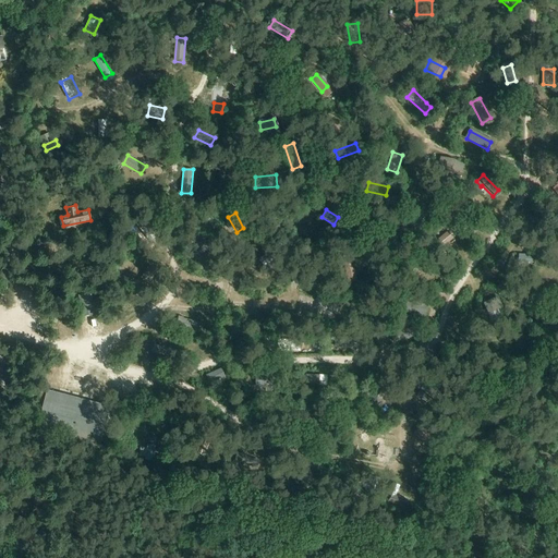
[(120,222),(113,219),(109,227),(116,230),(120,222)]
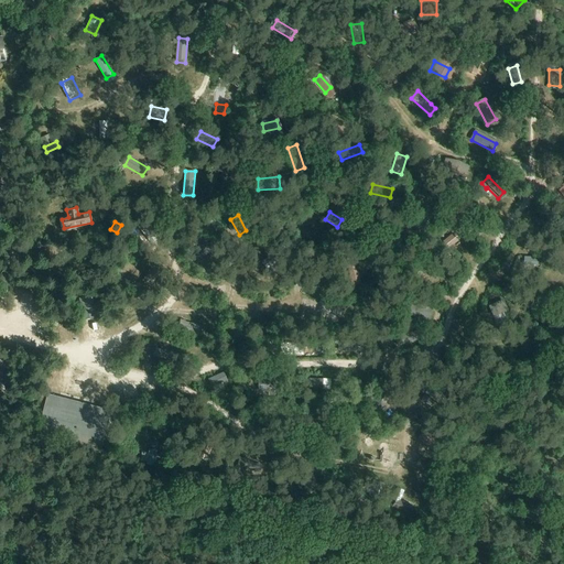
[(147,223),(138,229),(151,246),(160,240),(147,223)]
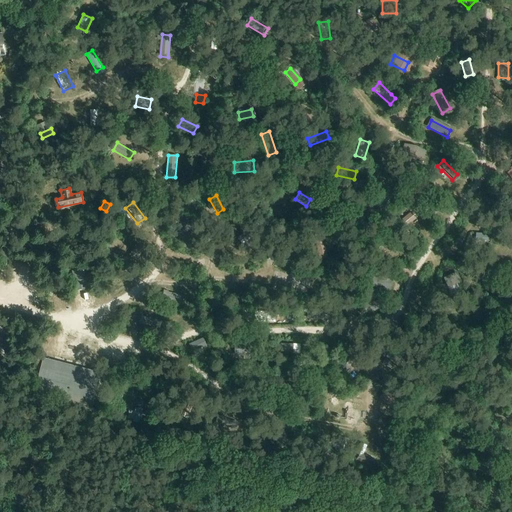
[(411,212),(402,219),(407,225),(416,218),(411,212)]
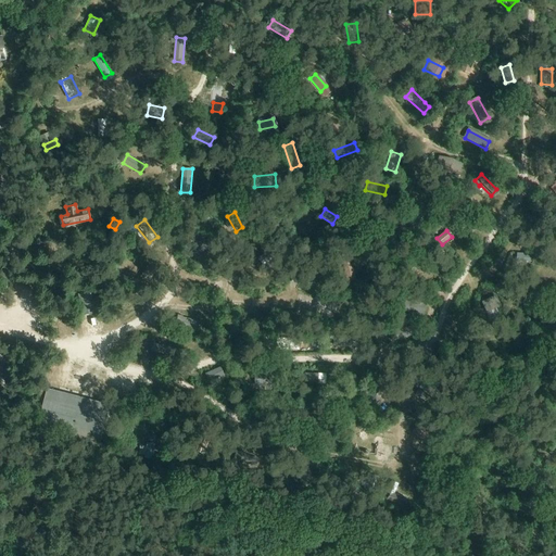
[(199,239),(191,250),(200,255),(206,245),(199,239)]
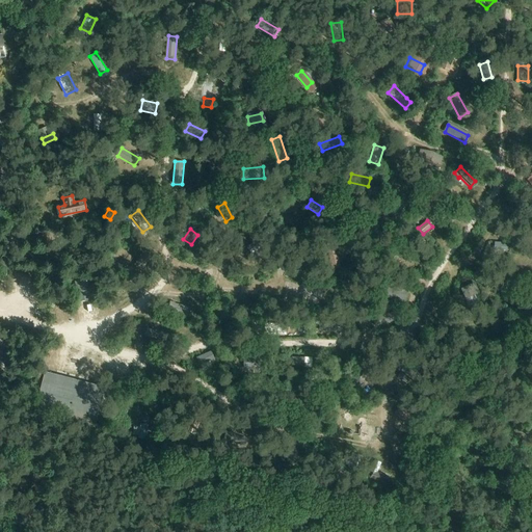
[(258,239),(246,248),(250,255),(262,245),(258,239)]
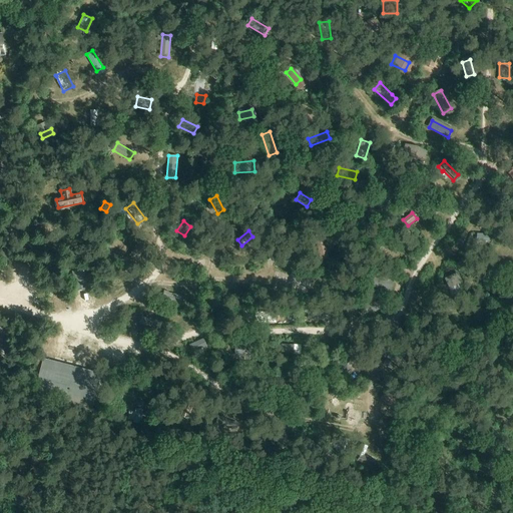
[(381,250),(391,238),(385,232),(374,244),(381,250)]
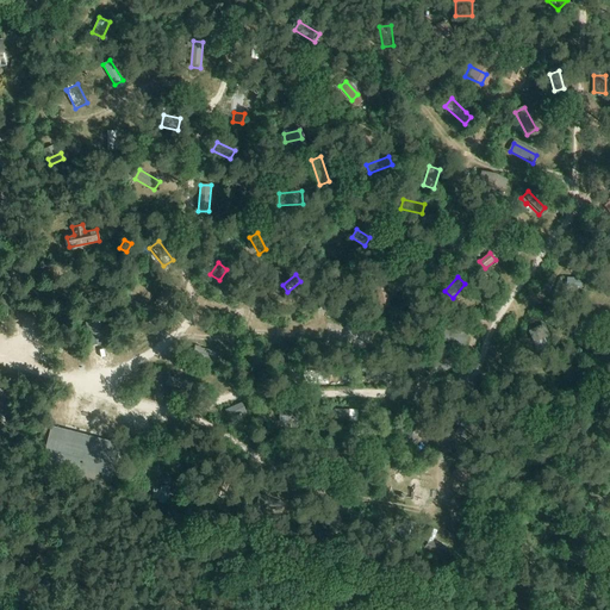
[(583,278),(566,278),(566,287),(582,287),(583,278)]
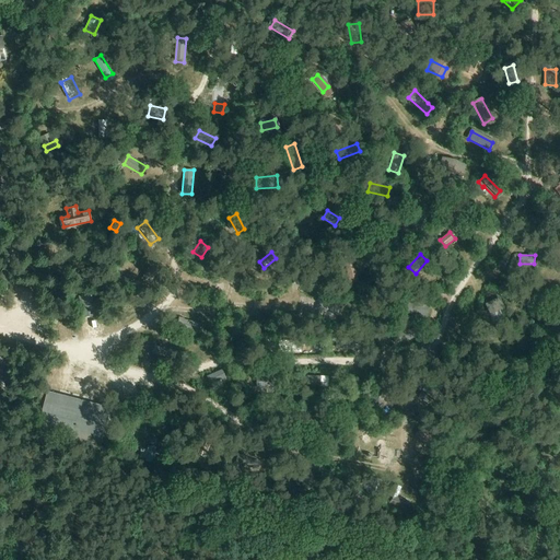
[(352,260),(343,263),(349,284),(358,282),(352,260)]
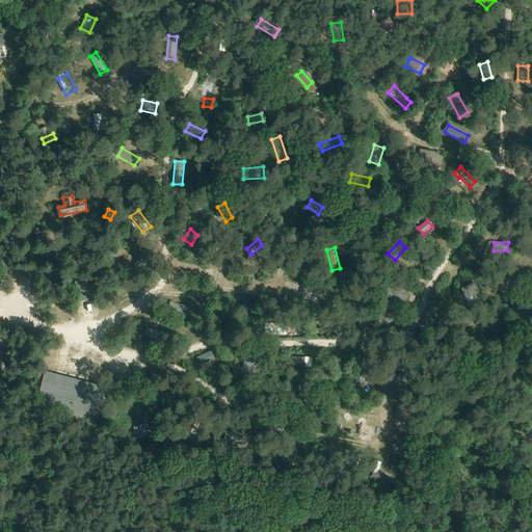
[(308,254),(287,260),(290,268),(311,261),(308,254)]
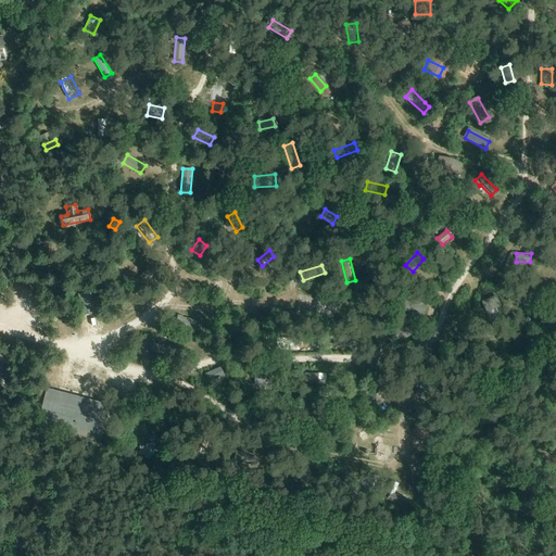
[(92,308),(90,293),(77,295),(80,311),(92,308)]
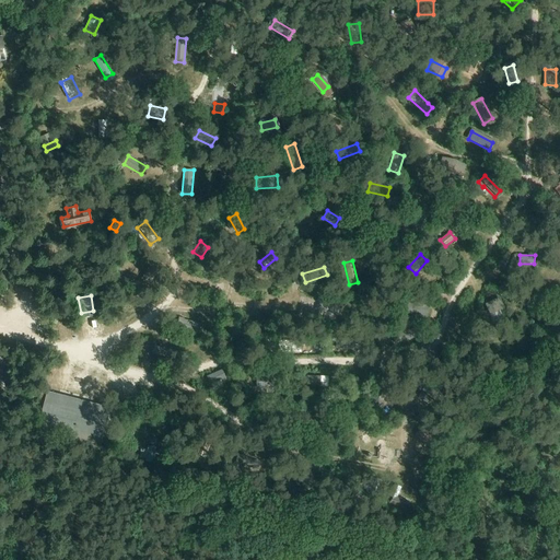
[(499,311),(503,308),(499,299),(485,304),(492,323),(502,318),(499,311)]
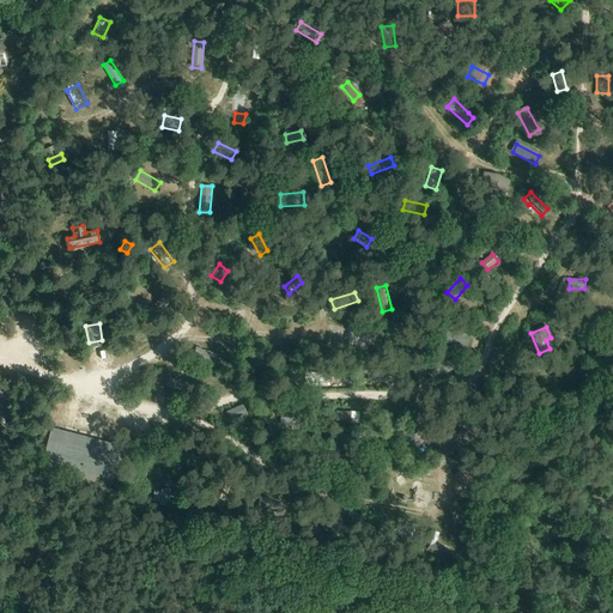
[(447,331),(444,343),(467,346),(468,334),(447,331)]
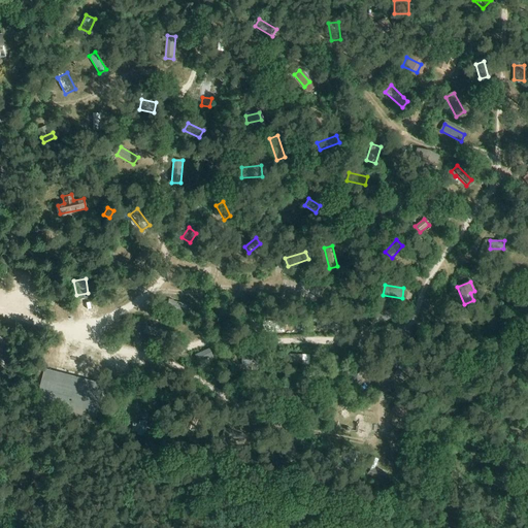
[(392,309),(370,315),(372,324),(394,318),(392,309)]
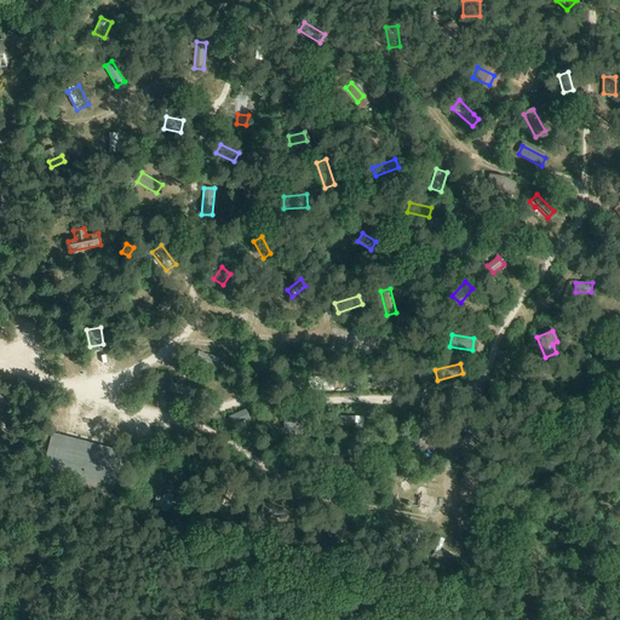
[(367,374),(366,385),(394,385),(394,375),(367,374)]
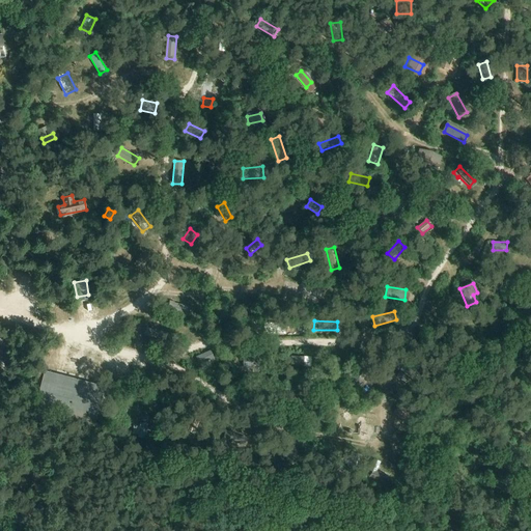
[(285,324),(264,324),(264,333),(285,333),(285,324)]
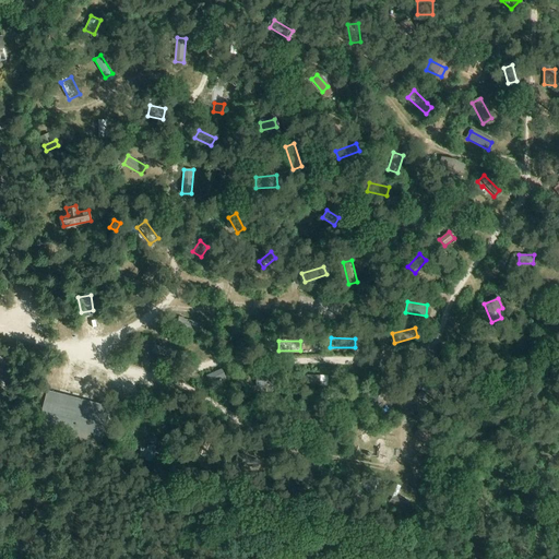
[(153,346),(152,355),(175,359),(177,351),(153,346)]
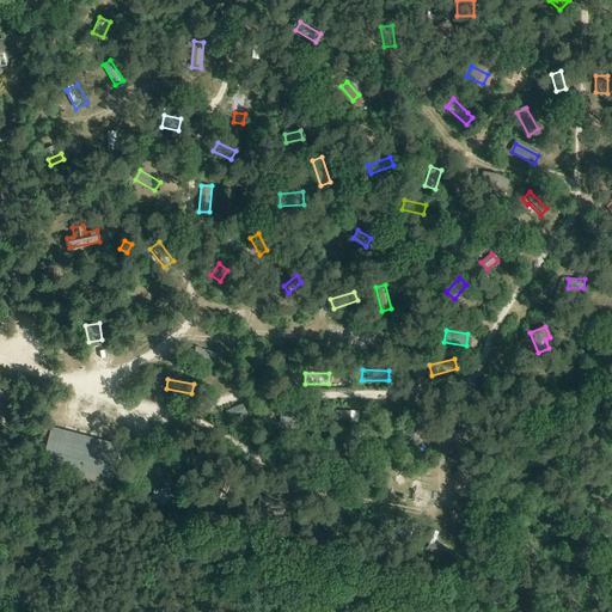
[(232,422),(246,415),(243,407),(227,414),(232,422)]
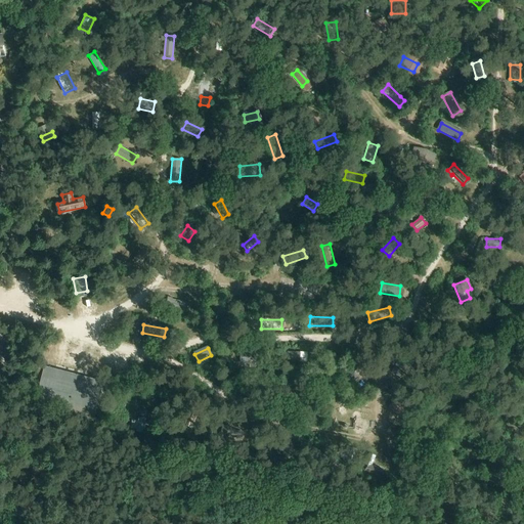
[(239,351),(239,363),(241,363),(241,370),(255,370),(255,364),(256,364),(256,351),(239,351)]
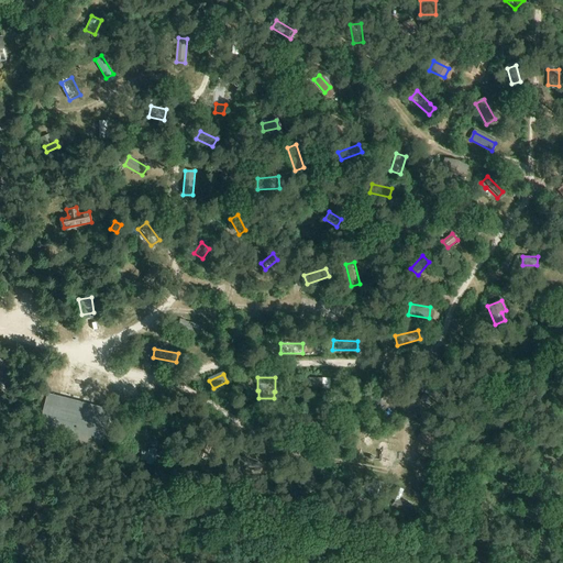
[(322,389),(323,382),(317,378),(311,381),(311,382),(306,381),(306,387),(310,388),(316,392),(322,389)]
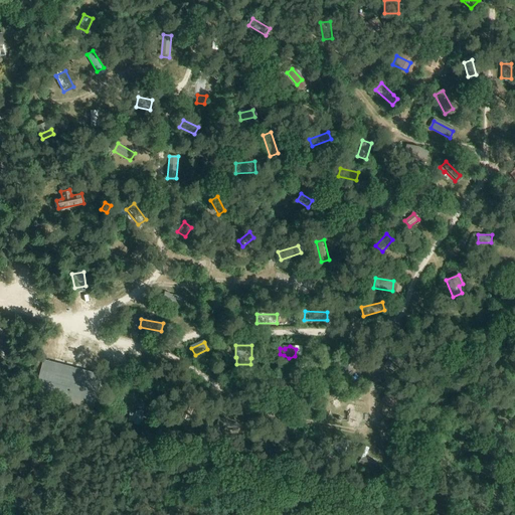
[(392,370),(402,350),(394,346),(384,366),(392,370)]
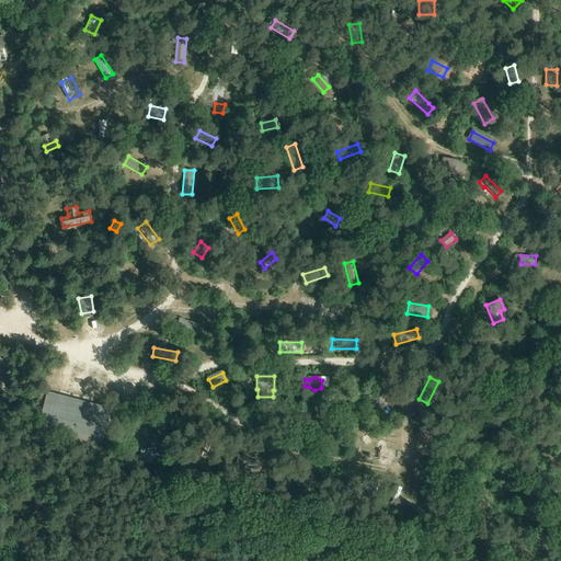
[(379,388),(371,404),(379,408),(388,392),(379,388)]
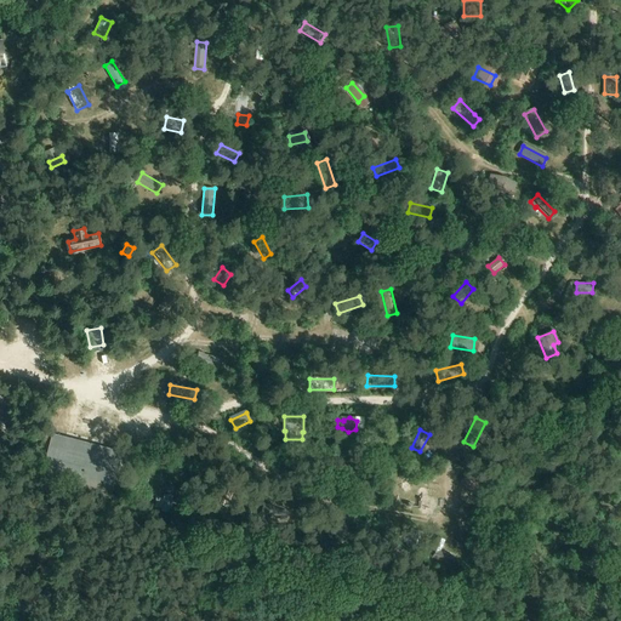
[(121,454),(57,437),(44,483),(114,501),(115,495),(110,494),(121,454)]
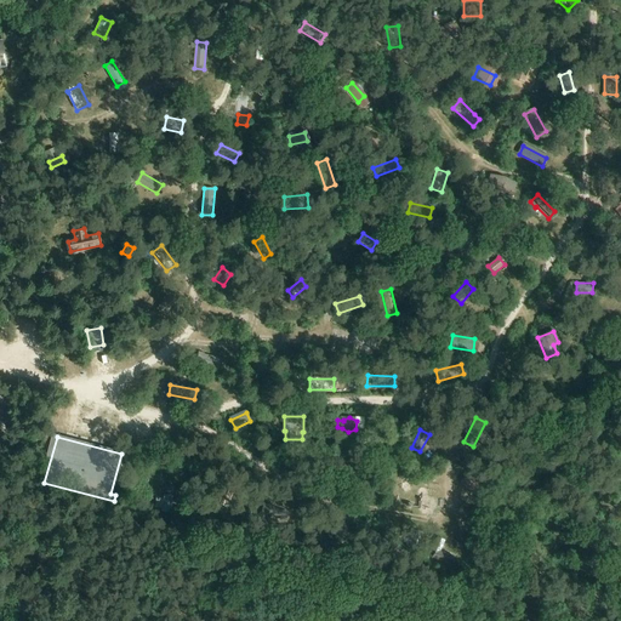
[(343,454),(336,457),(348,480),(357,476),(343,454)]
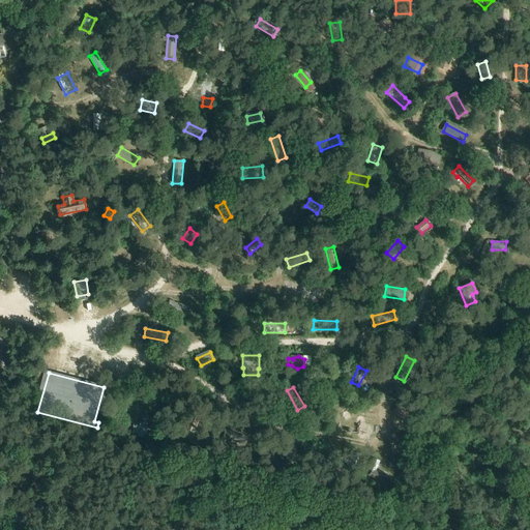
[(402,404),(395,410),(405,418),(411,412),(402,404)]
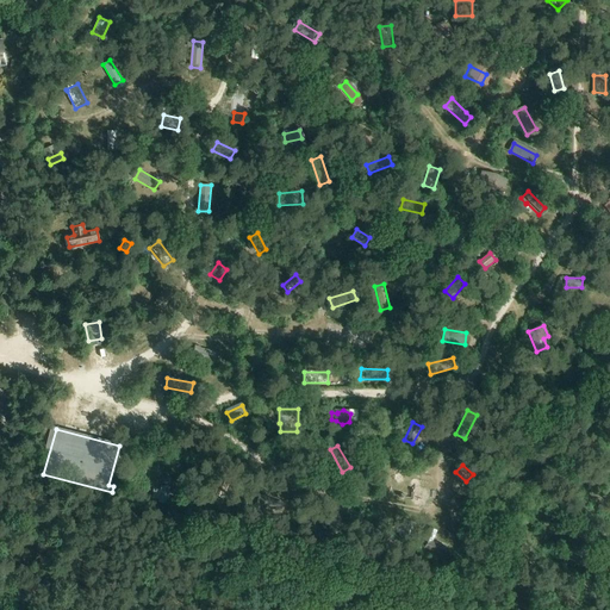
[(222,475),(212,500),(222,504),(231,478),(222,475)]
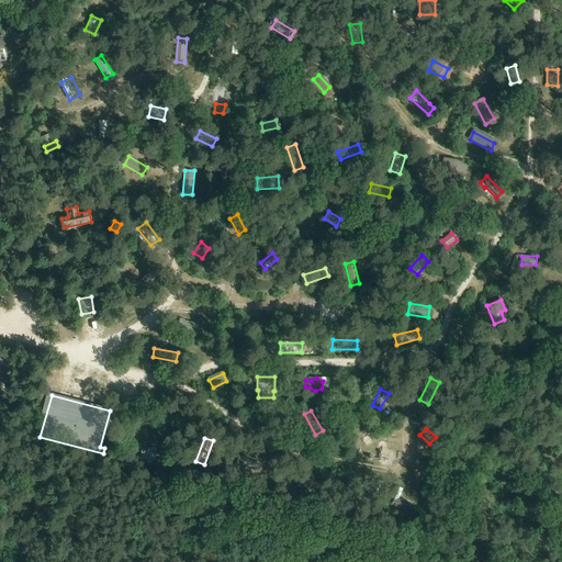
[(142,449),(139,461),(155,462),(156,450),(142,449)]
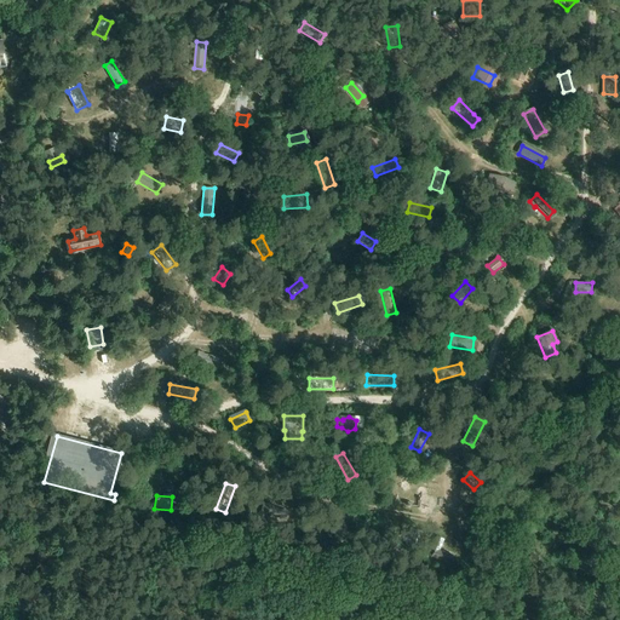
[(267,517),(285,522),(286,514),(262,506),(260,514),(262,516),(265,517),(267,517)]
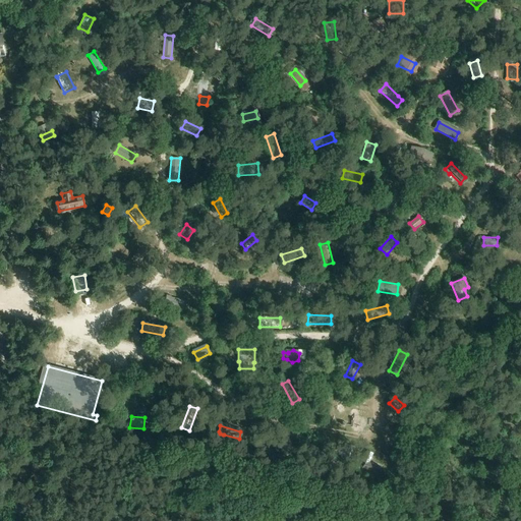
[(347,445),(345,454),(353,456),(355,447),(347,445)]
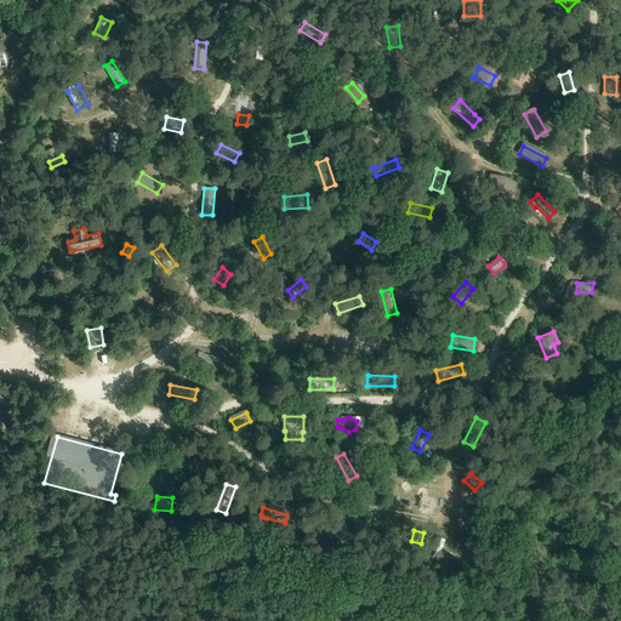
[(339,539),(320,537),(320,547),(339,547),(339,539)]
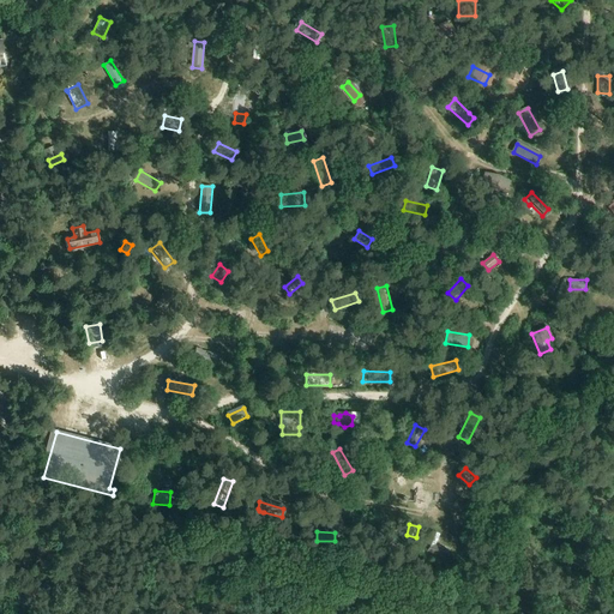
[(432,533),(425,552),(445,559),(449,551),(435,546),(439,535),(432,533)]
